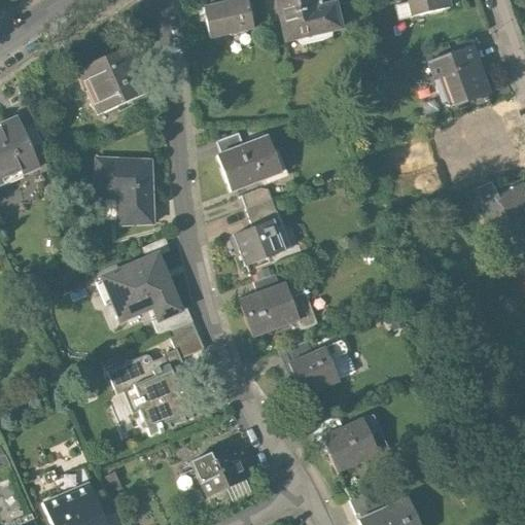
[(253,28),(246,0),(238,0),(202,9),(209,39),(253,28)]
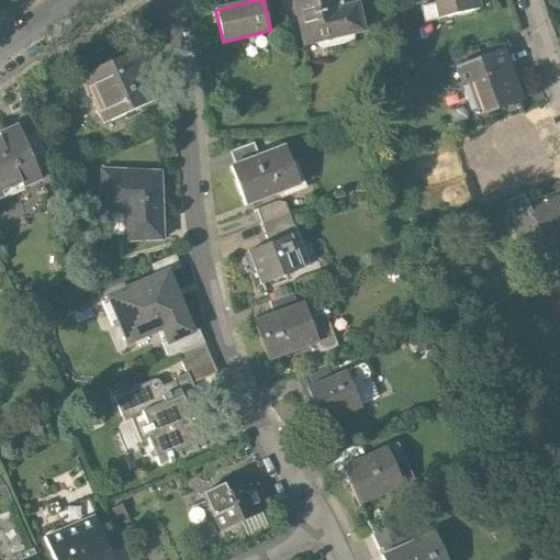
[(282,0),(288,23),(300,21),(294,0),(282,0)]
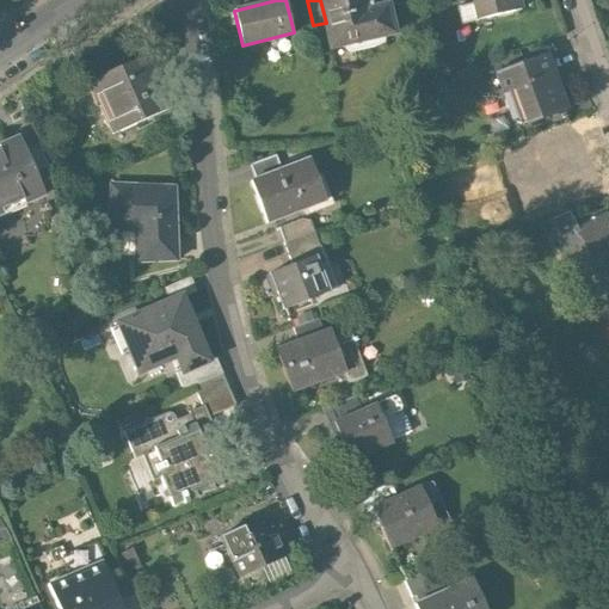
[(320,0),(326,23),(331,48),(397,35),(389,4),(369,8),(367,0),(320,0)]
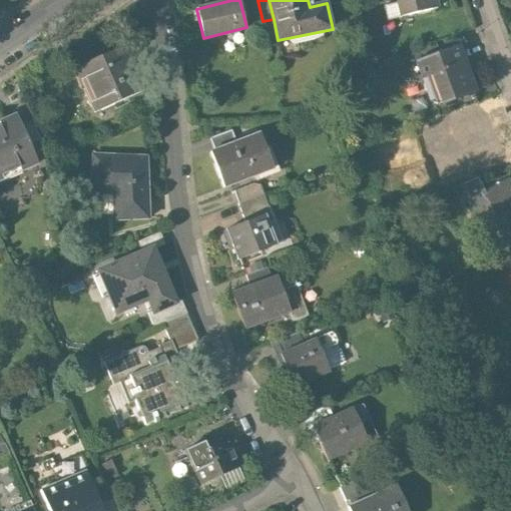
[(399,0),(400,4),(389,7),(392,18),(441,7),(439,0),(399,0)]
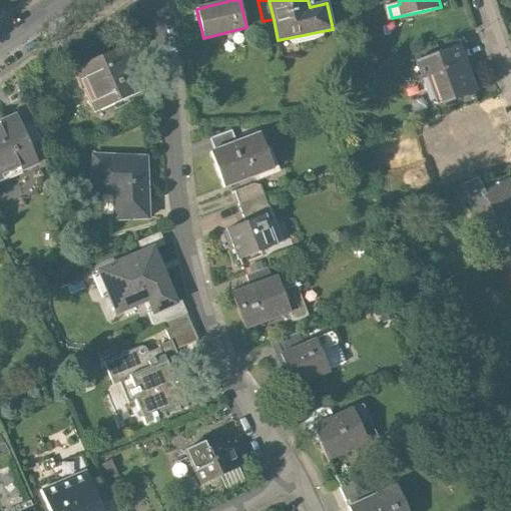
[(462,45),(419,60),(425,75),(433,72),(443,100),(477,87),(462,45)]
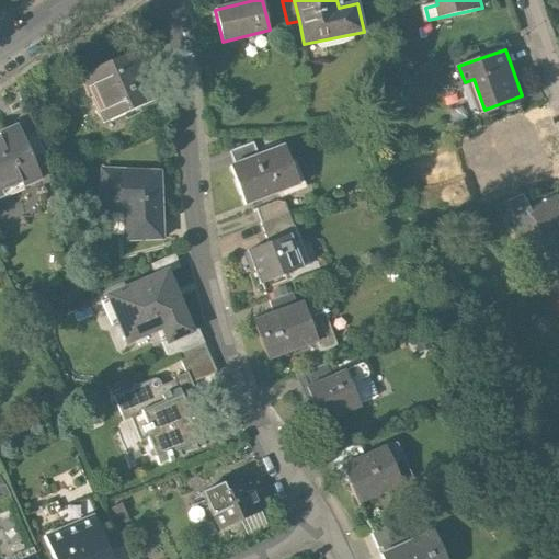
[(134,52),(79,76),(87,95),(98,91),(111,120),(156,101),(134,52)]
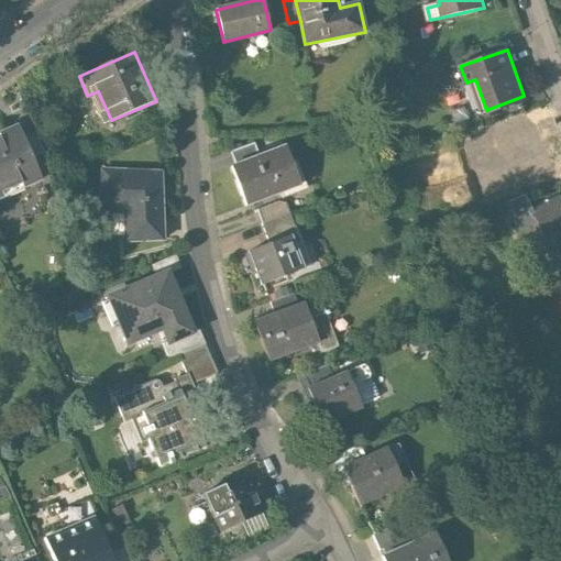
[(551,171),(536,122),(476,142),(491,186),(507,180),(509,185),(551,171)]
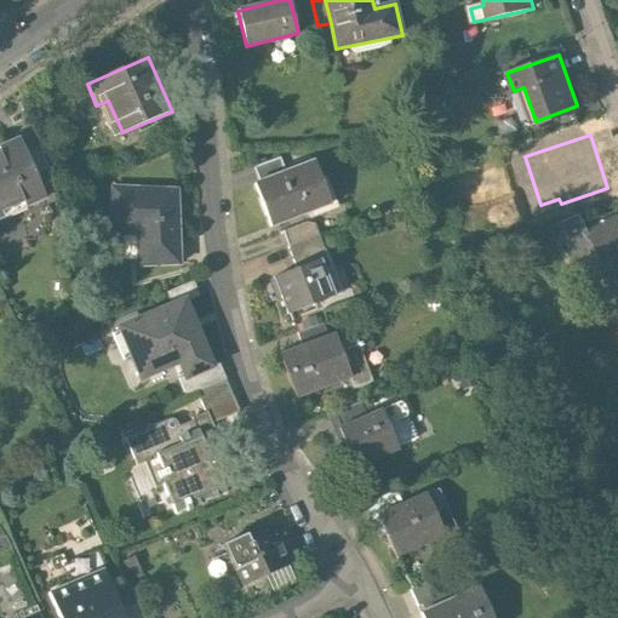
[(0,153),(0,211),(28,200),(29,204),(47,196),(22,137),(0,147),(3,152),(0,153)]
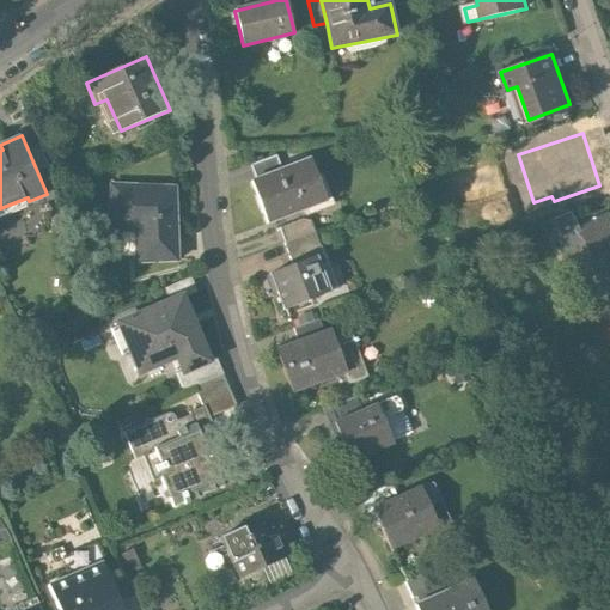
[(254,163),(258,177),(285,168),(280,153),(254,163)]
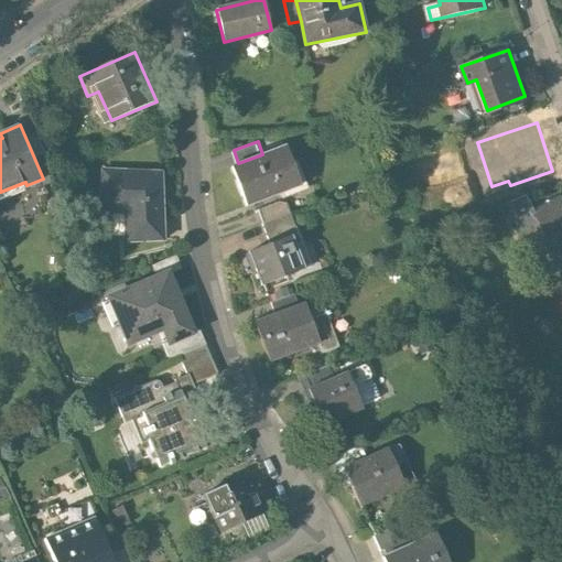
[(302,184),(288,144),(262,154),(238,163),(234,164),(249,204),(302,184)]
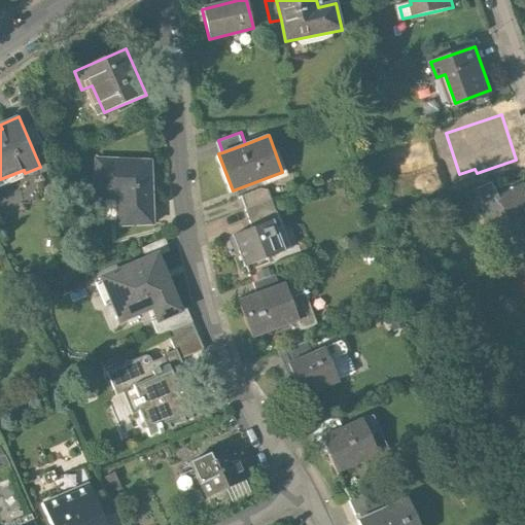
[(155,224),(153,159),(92,156),(90,196),(118,198),(119,224),(155,224)]
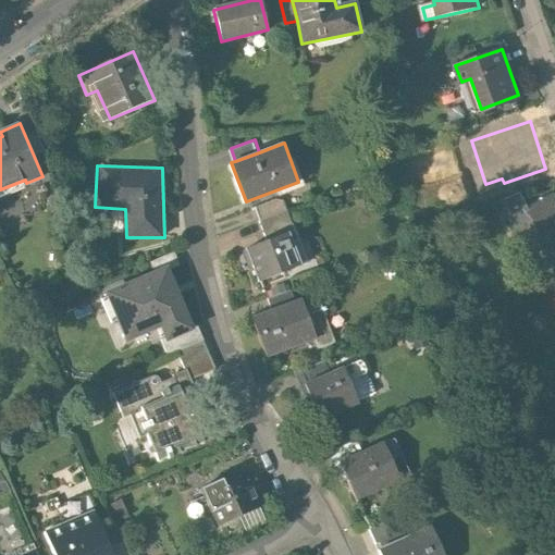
[(506,198),(514,214),(529,207),(522,192),(506,198)]
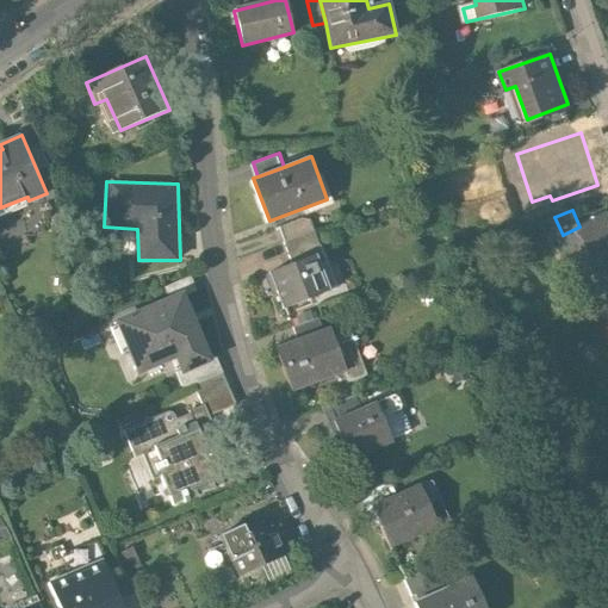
[(590,250),(606,278),(607,277),(607,212),(579,227),(563,235),(558,237),(570,261),(590,250)]
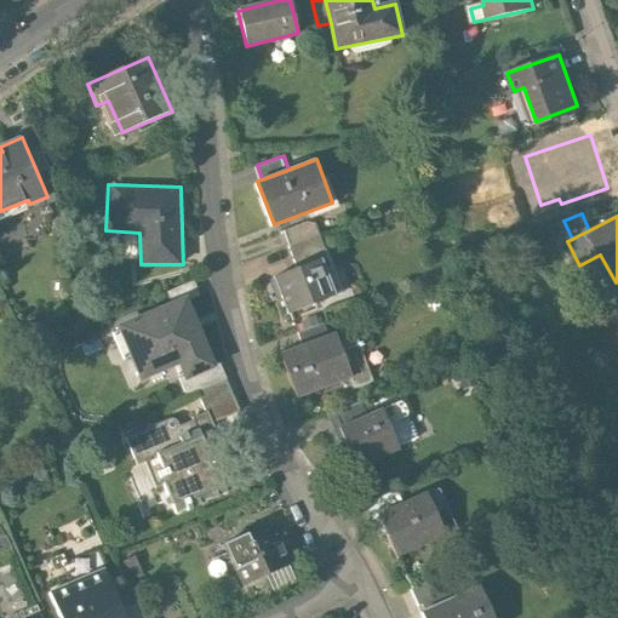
[(284,229),(290,245),(320,233),(316,222),(308,221),(284,229)]
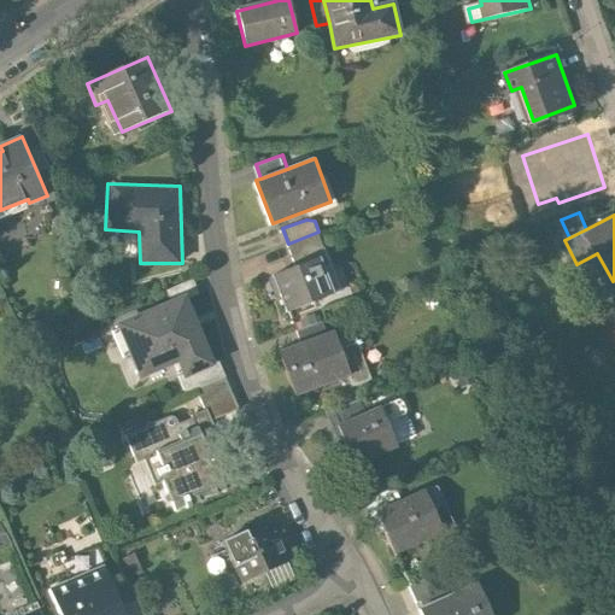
[(288,244),(297,265),(317,258),(321,265),(331,262),(318,232),(288,244)]
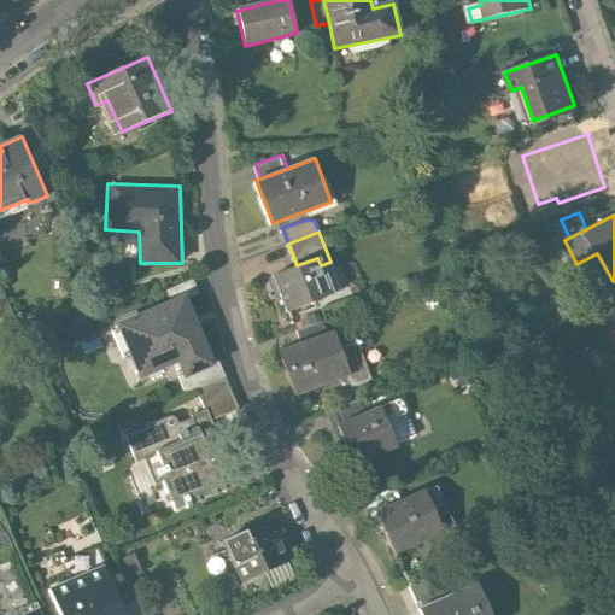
[(297,265),(271,275),(285,310),(331,292),(321,265),(317,258),(297,265)]
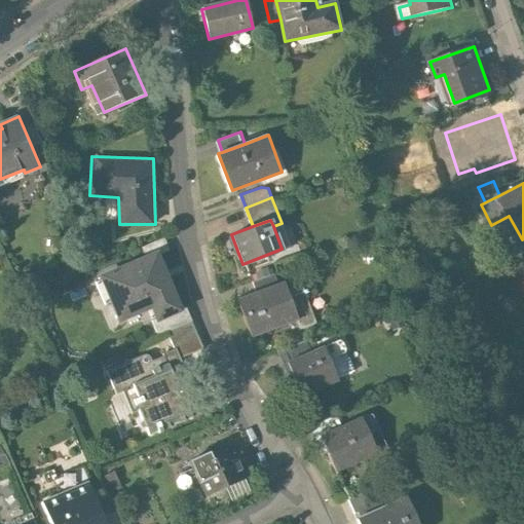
[(144,246),(149,257),(161,253),(172,248),(166,236),(144,246)]
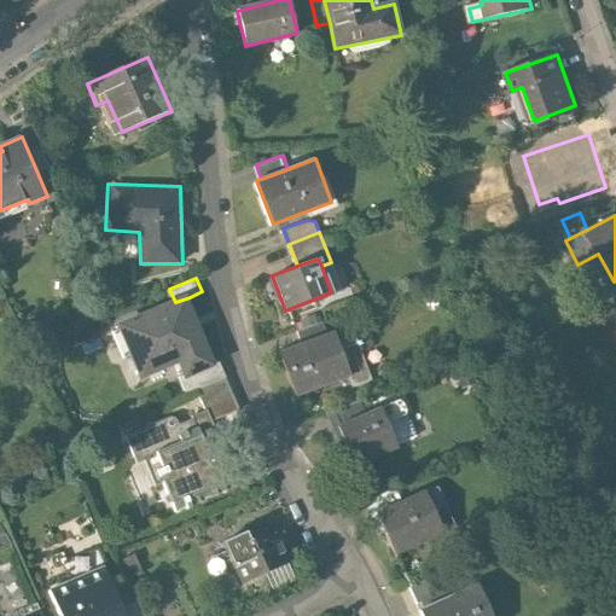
[(594,291),(603,304),(615,296),(615,280),(614,282),(594,291)]
